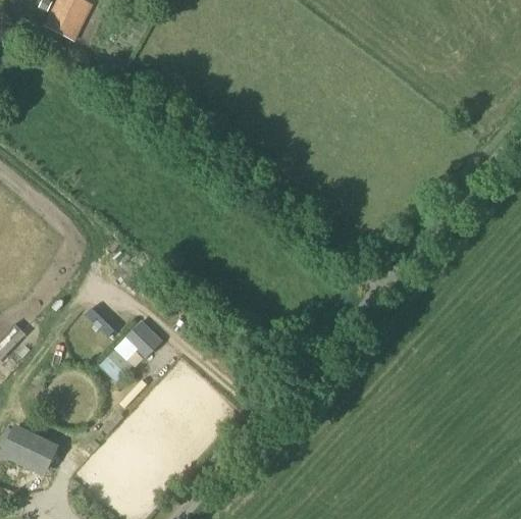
[(42,0),(39,7),(47,11),(52,2),(47,0),(42,0)]
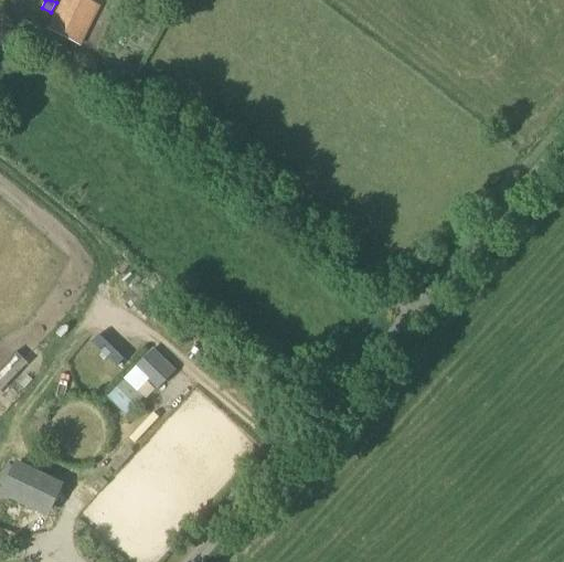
[(60,0),(46,28),(78,43),(98,3),(92,0),(60,0)]
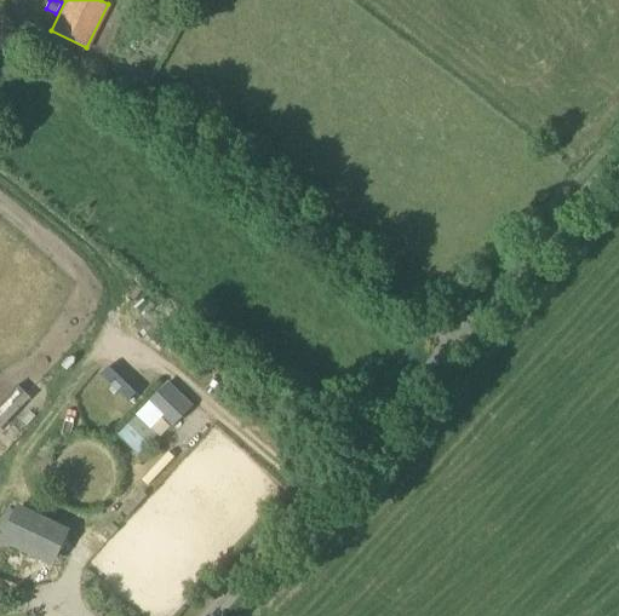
[(189,406),(165,383),(148,399),(172,424),(189,406)]
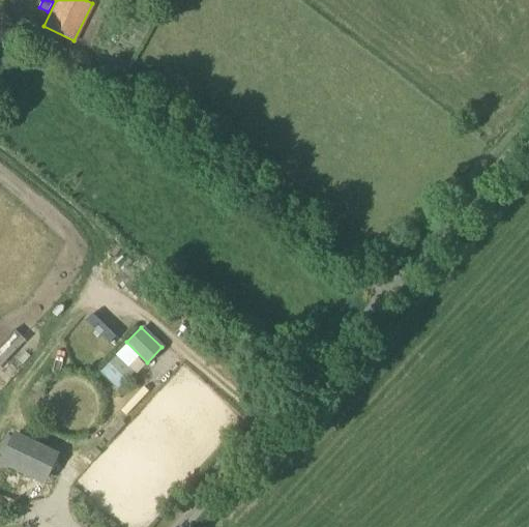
[(0,366),(26,339),(15,328),(0,343),(0,366)]
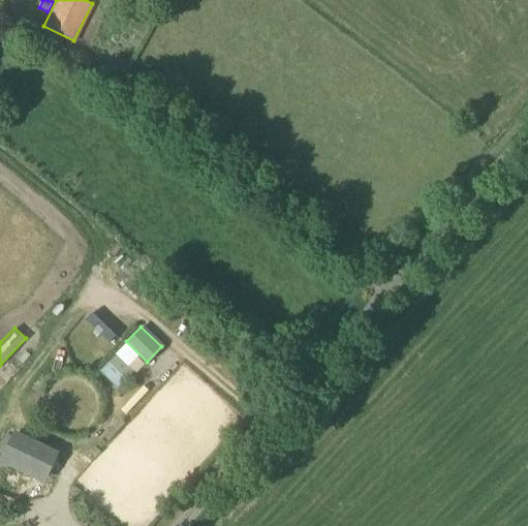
[(117,353),(100,370),(118,388),(134,371),(117,353)]
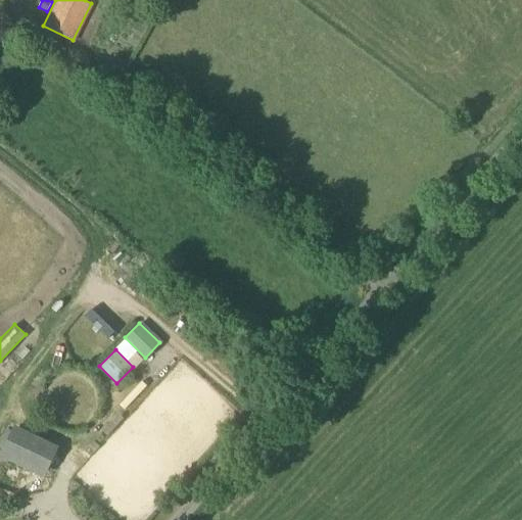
[(40,420),(11,458),(30,472),(40,458),(50,465),(68,441),(40,420)]
